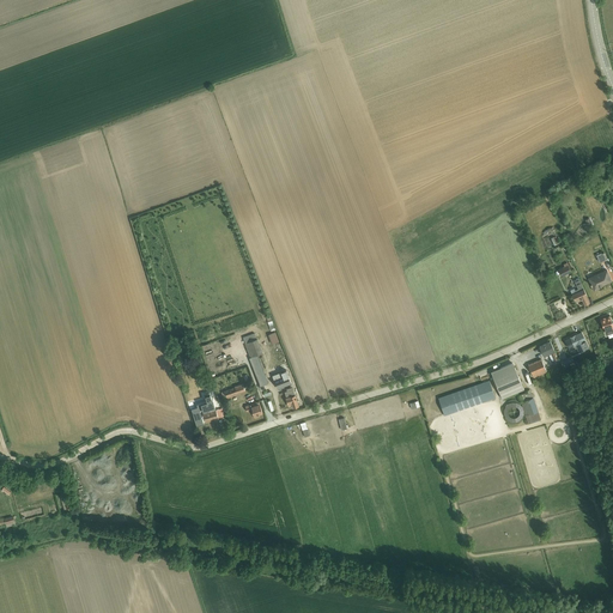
[(570,231),(564,234),(570,246),(575,243),(570,231)]
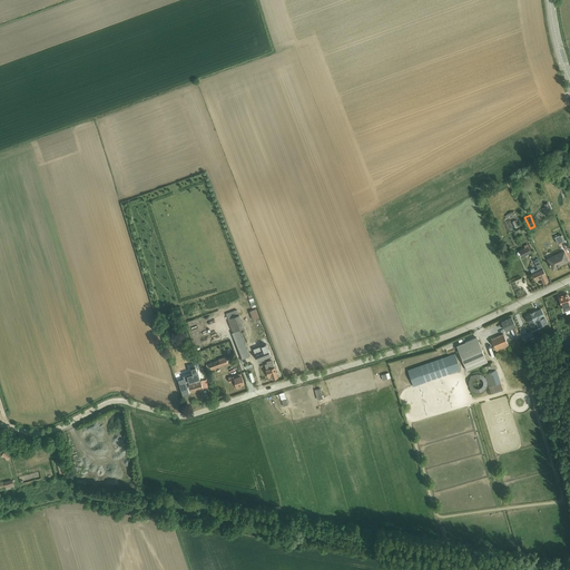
[(561,234),(554,236),(557,243),(563,241),(561,234)]
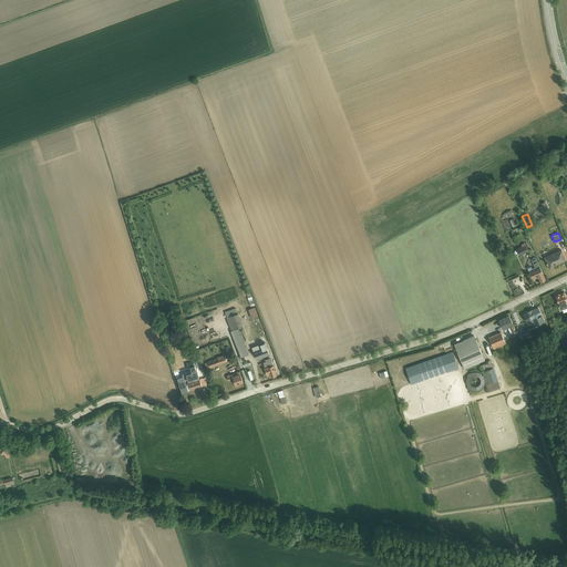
[(522,246),(517,248),(519,255),(528,250),(525,243),(521,244),(522,246)]
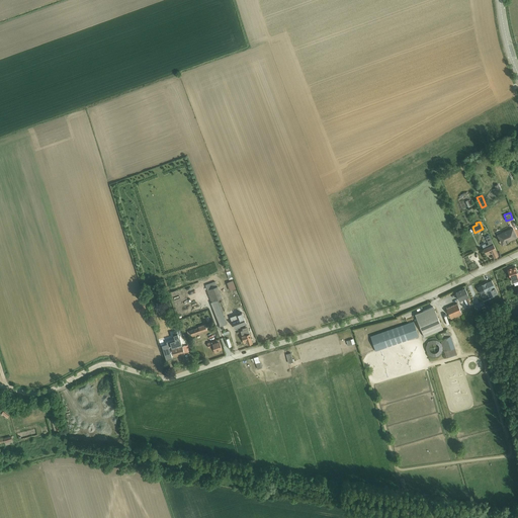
[(512,227),(497,234),(502,245),(506,243),(506,242),(516,237),(512,227)]
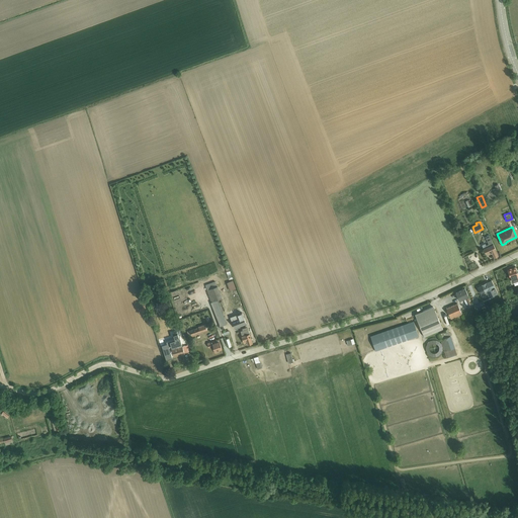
[(489,245),(483,248),(486,253),(488,252),(488,253),(491,252),(493,257),(498,254),(489,234),(485,236),(489,245)]
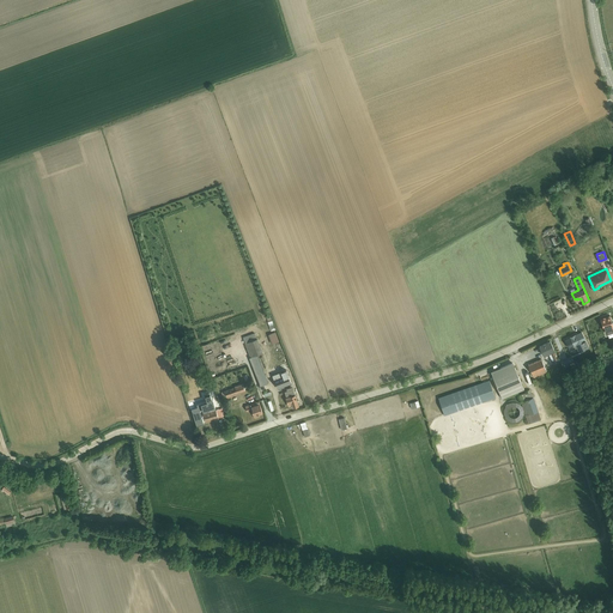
[(610,316),(601,319),(605,332),(606,331),(607,334),(612,332),(612,322),(612,323),(610,316)]
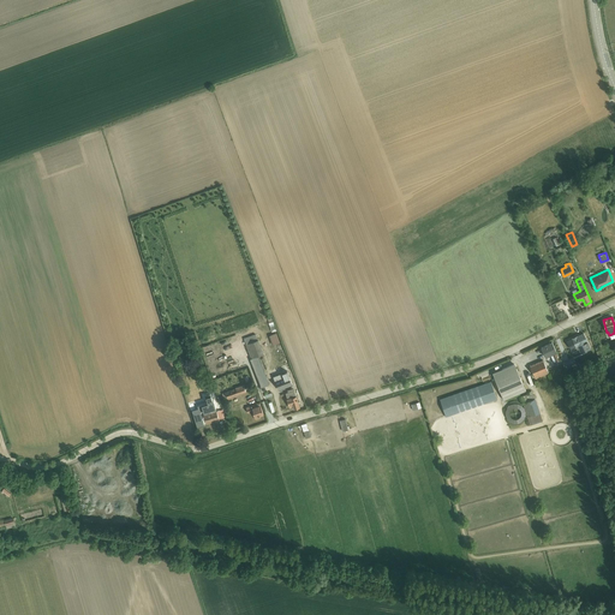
[(256,333),(244,338),(246,344),(245,344),(255,369),(262,365),(267,364),(263,353),(264,353),(258,339),(257,339),(256,333)]
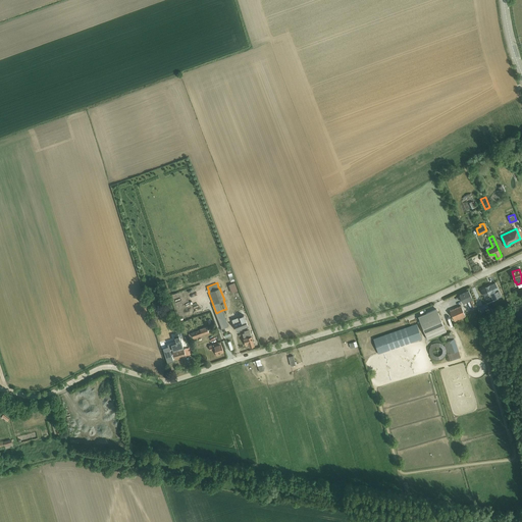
[(229,284),(228,284),(231,293),(238,291),(235,282),(229,284)]
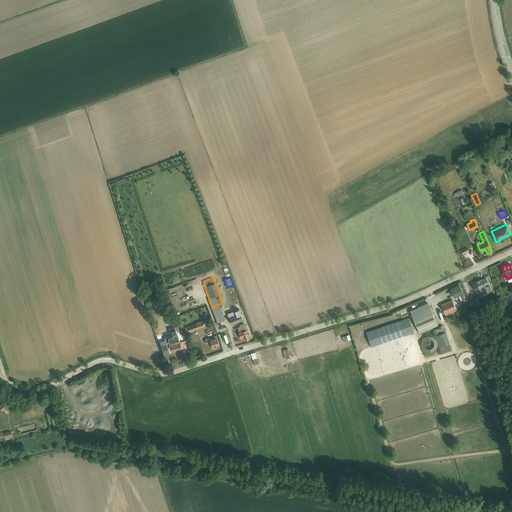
[(476,281),(479,288),(480,288),(483,294),(492,290),(485,277),(476,281)]
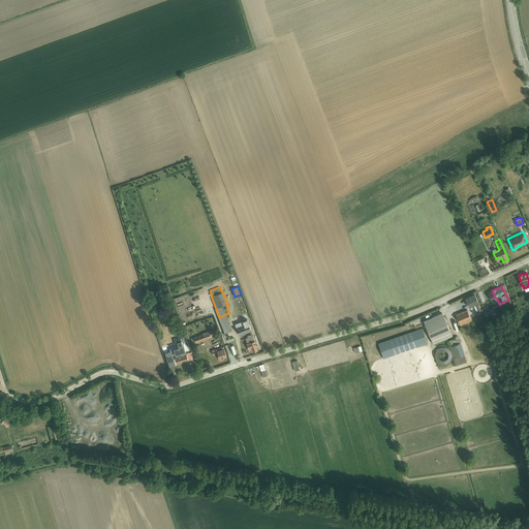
[(474,293),(465,298),(469,306),(473,305),(477,314),(483,312),(474,293)]
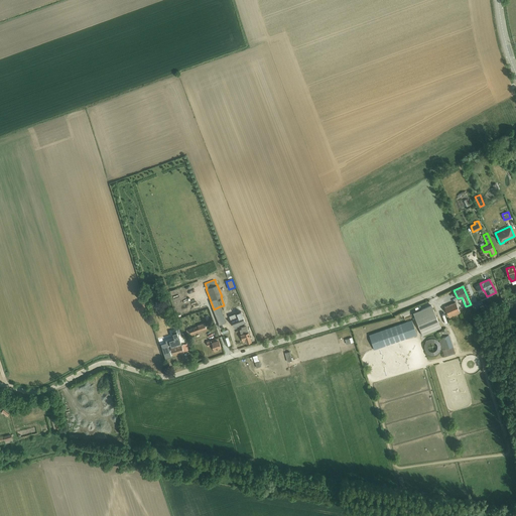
[(481,299),(474,302),(476,308),(484,305),(481,299)]
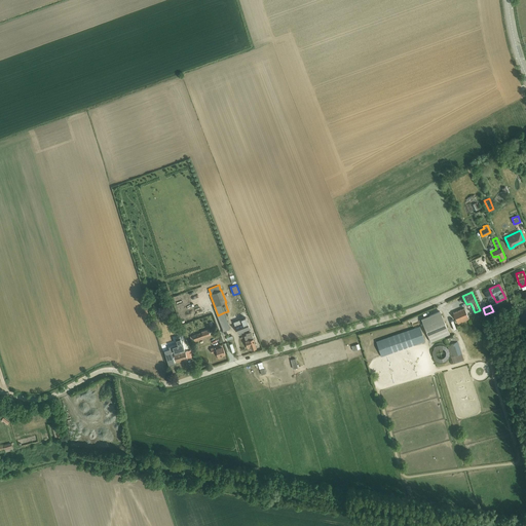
[(464,307),(453,311),(458,324),(470,318),(464,307)]
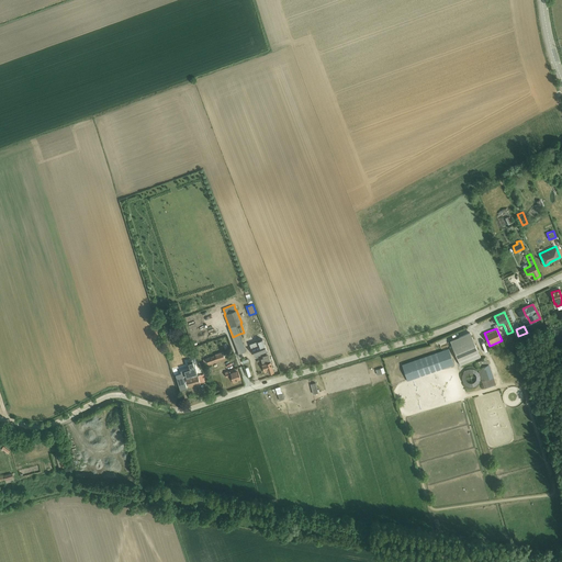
[(451,345),(472,336),(470,332),(450,340),(451,345)]
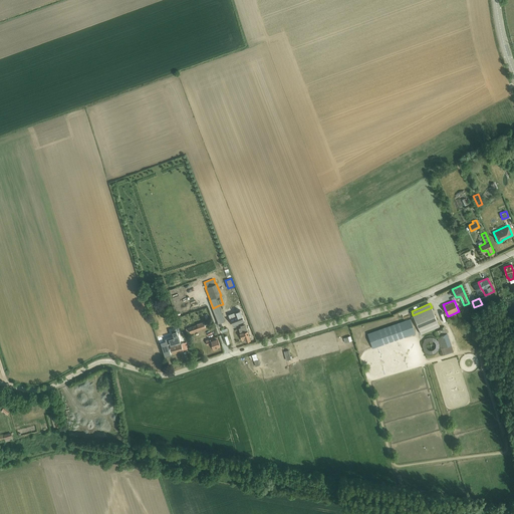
[(219,305),(213,308),(218,322),(225,319),(219,305)]
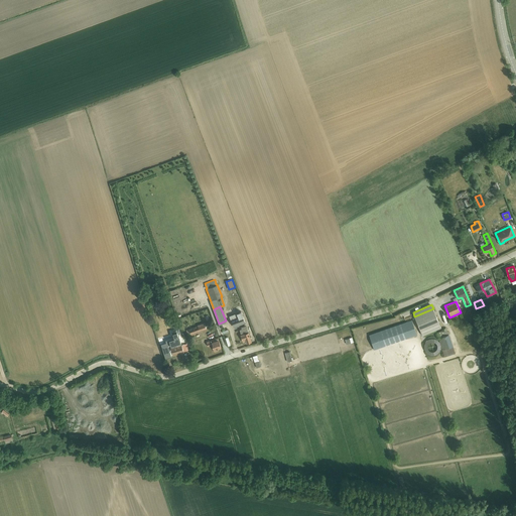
[(433,308),(414,316),(422,335),(441,327),(433,308)]
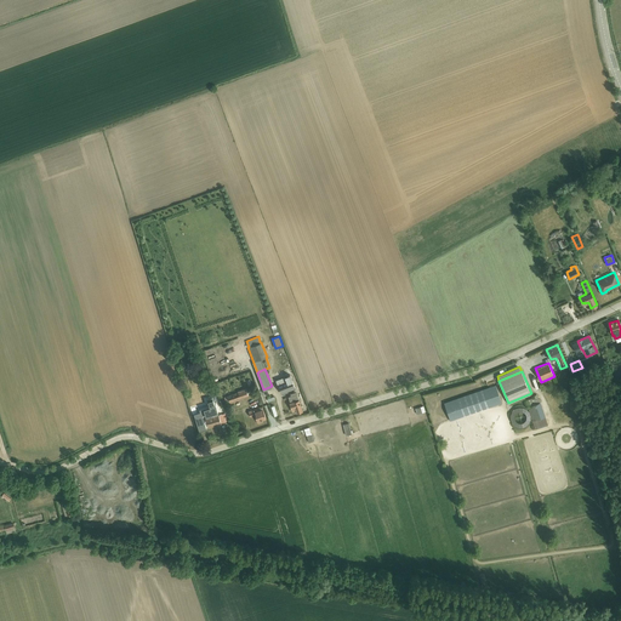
[(290,375),(277,381),(281,393),(296,388),(290,375)]
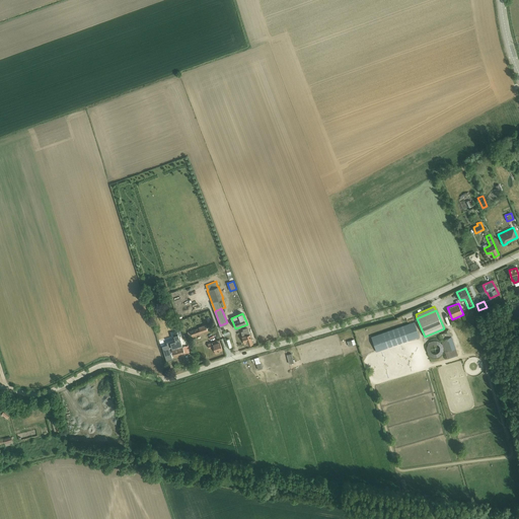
[(415,321),(371,336),(376,351),(419,336),(415,321)]
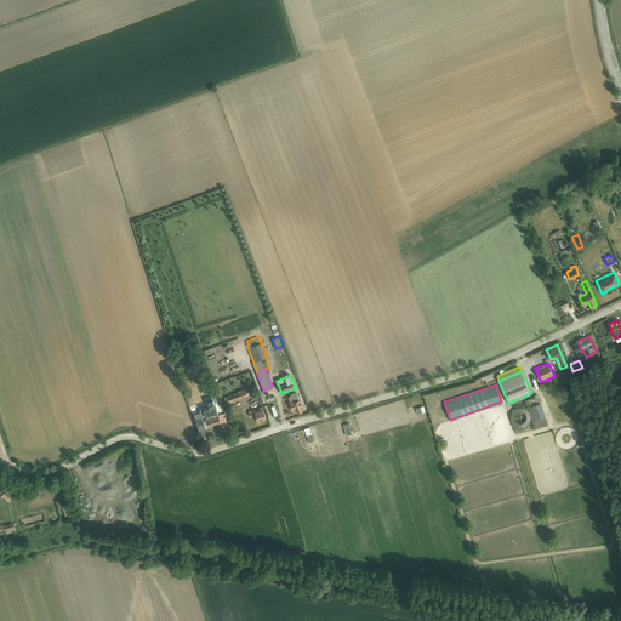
[(238,392),(224,397),(227,403),(229,402),(231,403),(249,396),(246,388),(238,391),(238,392)]
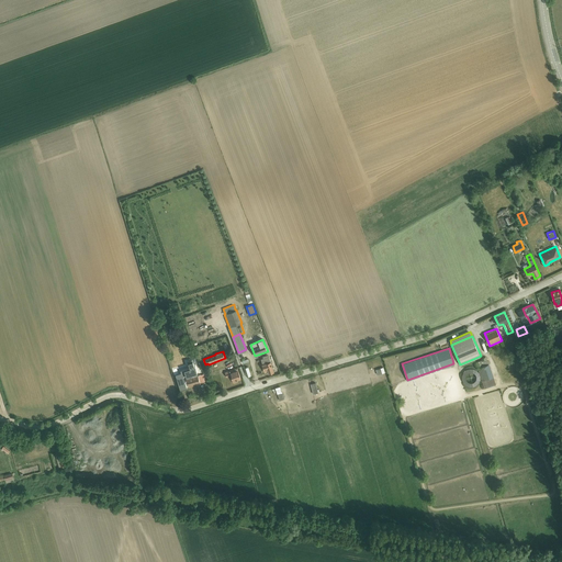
[(269,356),(263,358),(260,359),(265,372),(268,371),(269,373),(273,371),(269,356)]
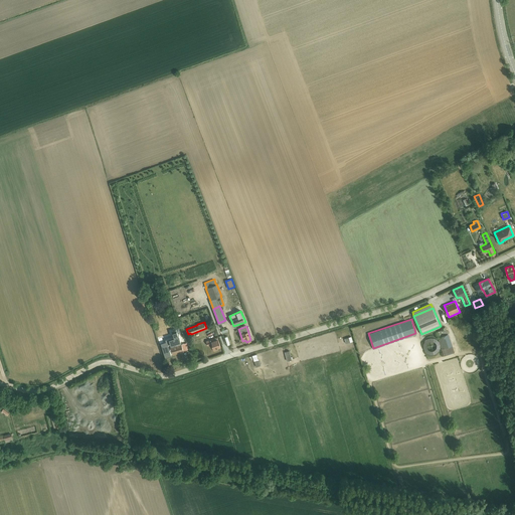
[(439,340),(440,345),(444,355),(455,351),(448,333),(446,328),(436,332),(438,336),(437,337),(439,340)]
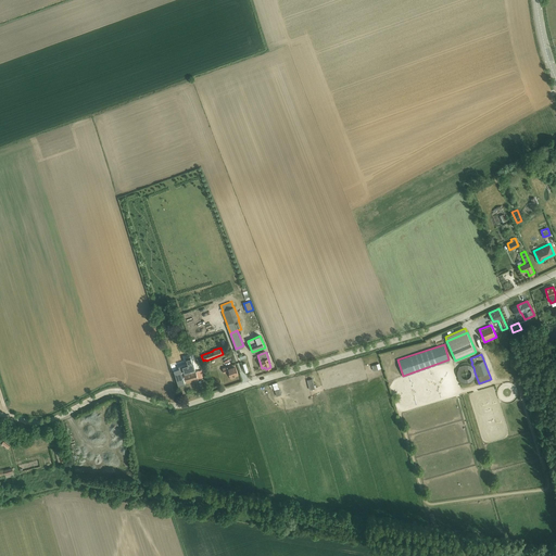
[(235,363),(223,367),(224,373),(228,371),(230,377),(231,376),(232,378),(236,377),(235,375),(238,374),(235,363)]
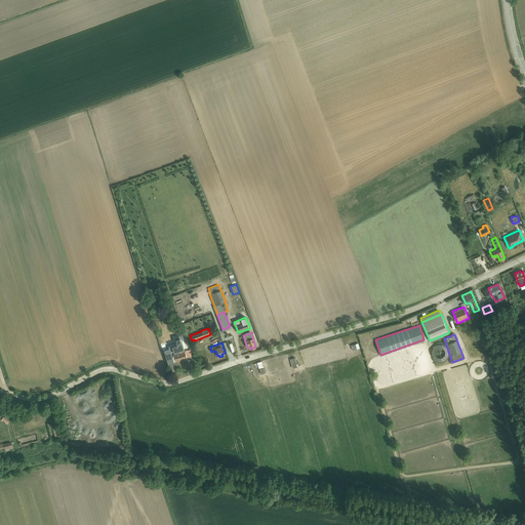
[(442,361),(445,359),(447,357),(448,354),(448,352),(447,347),(445,345),(442,344),(439,344),(436,345),(433,347),(432,350),(432,354),(433,357),(435,359),(438,361),(442,361)]
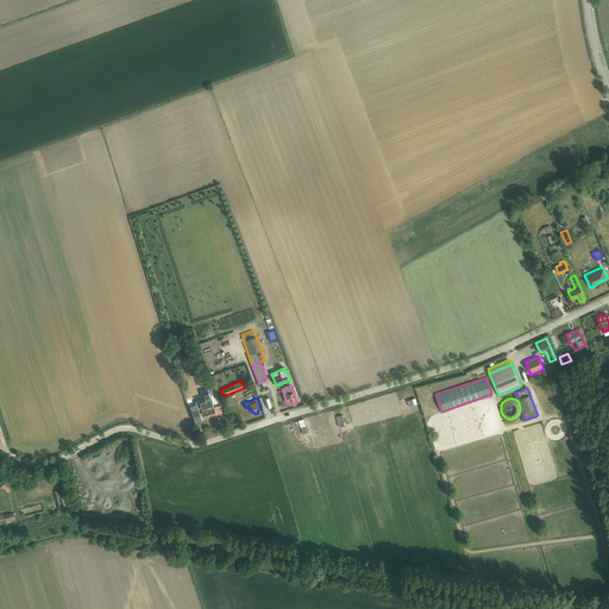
[(220,412),(218,403),(217,402),(192,410),(195,421),(220,413),(220,412)]
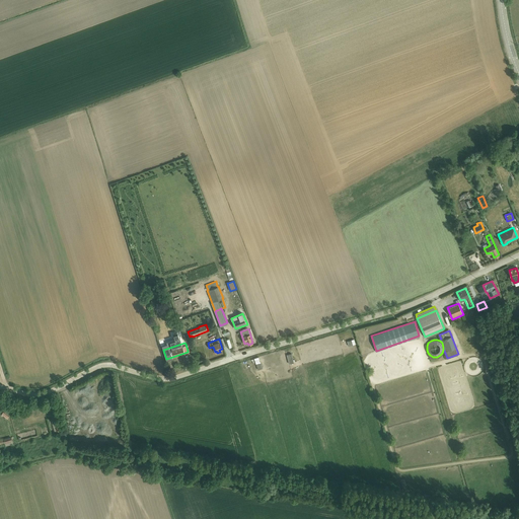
[(258,357),(254,358),(255,363),(256,363),(258,369),(263,368),(261,362),(261,361),(260,361),(258,357)]
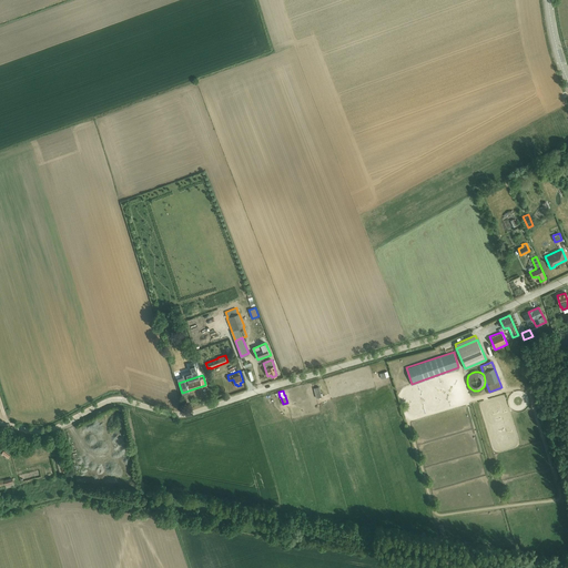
[(63,460),(57,462),(60,473),(66,472),(63,460)]
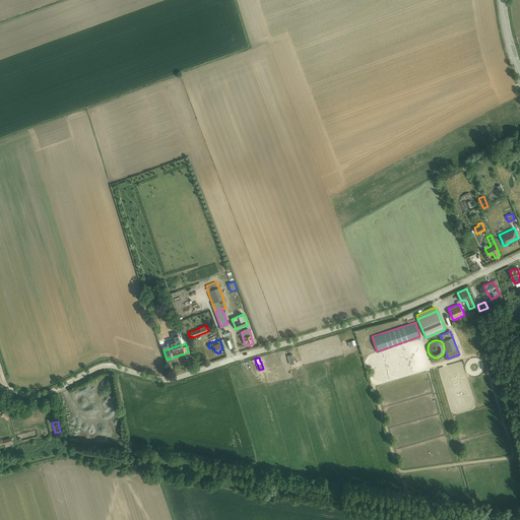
[(0,445),(4,444),(4,445),(5,445),(6,448),(13,445),(10,438),(0,440),(0,445)]
